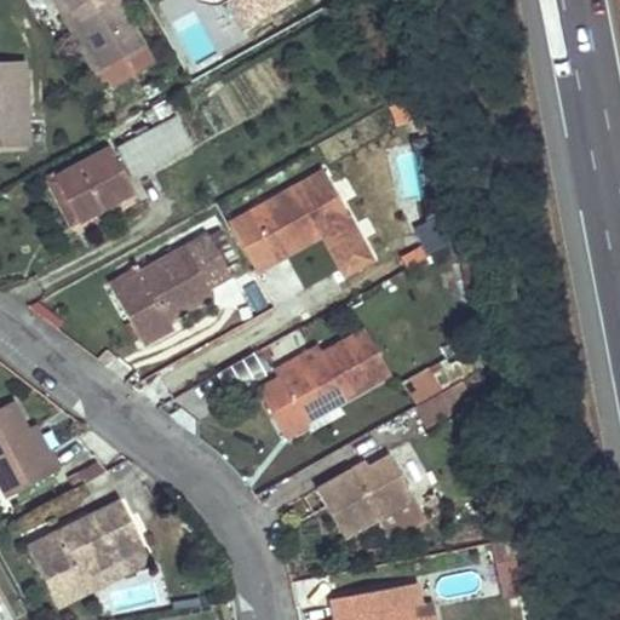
[(105,65),(145,44),(121,0),(59,0),(65,12),(75,7),(105,65)]
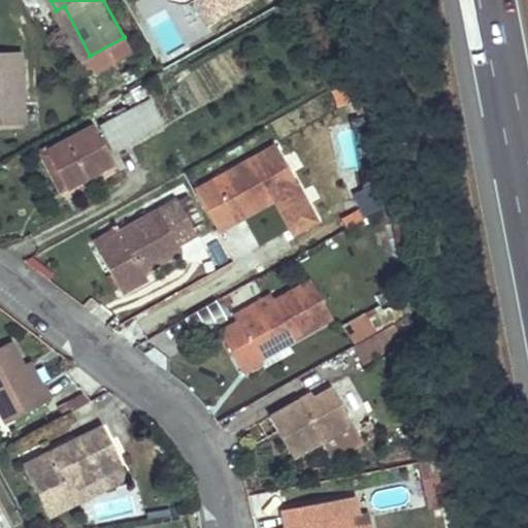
[(251,6),(248,0),(155,0),(161,13),(188,1),(200,29),(251,6)]
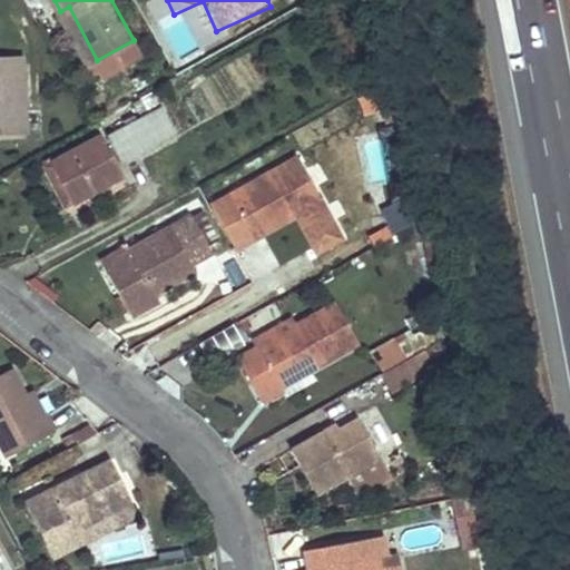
[(141,52),(134,40),(97,60),(104,72),(141,52)]
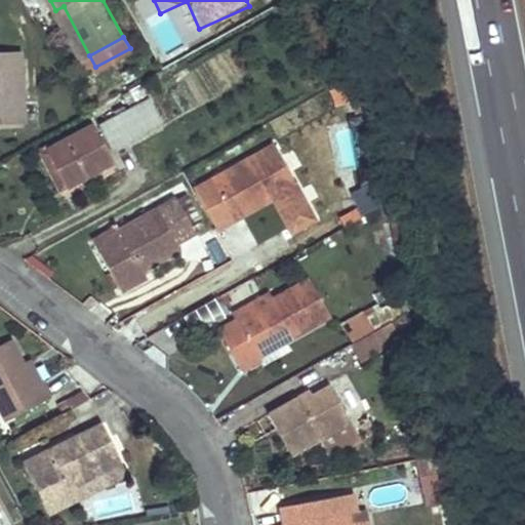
[(0,126),(25,126),(25,48),(0,48),(0,126)]
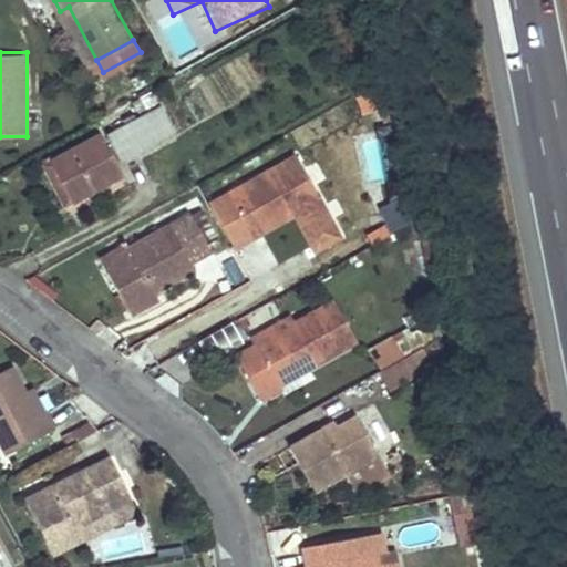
[(120,160),(175,130),(161,105),(135,119),(132,114),(120,120),(123,126),(106,135),(120,160)]
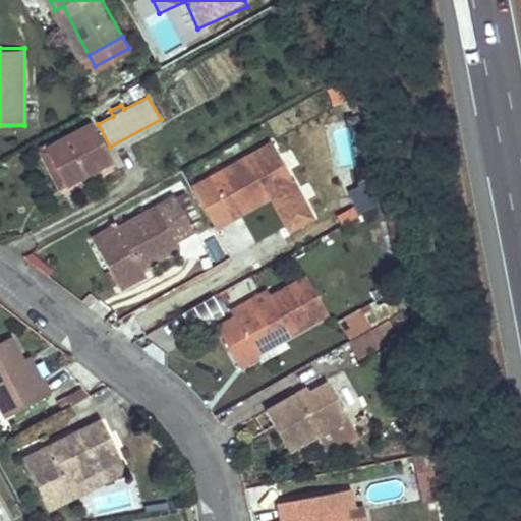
[(338,168),(357,165),(352,126),(333,129),(338,168)]
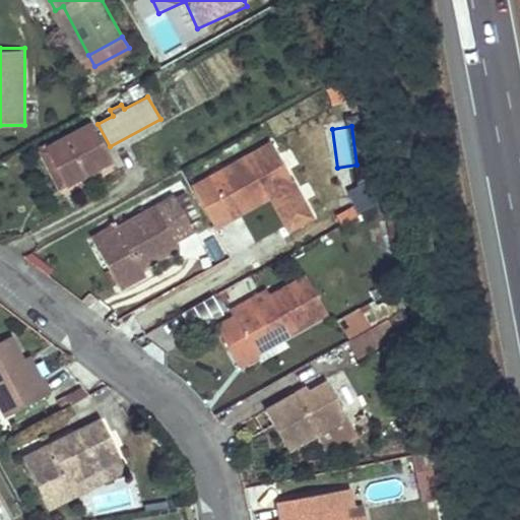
[(111,163),(89,127),(48,150),(68,187),(111,163)]
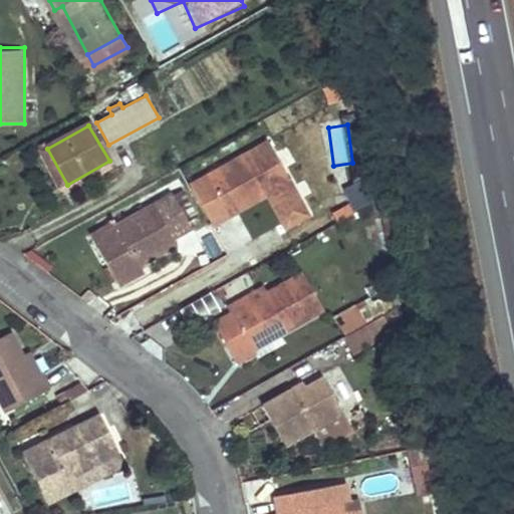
[(293,180),(305,202),(315,196),(322,208),(335,200),(294,126),(188,185),(212,225),(293,180)]
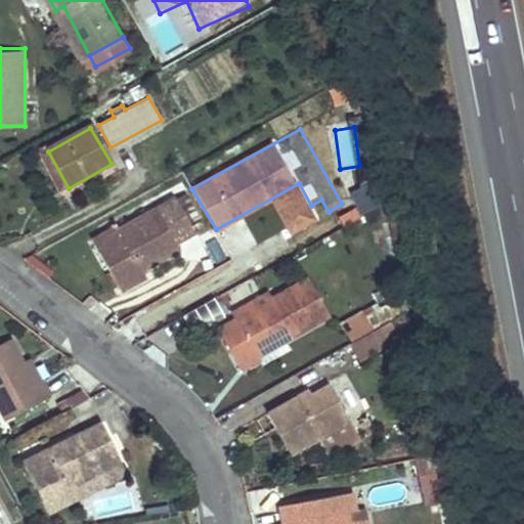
[(69,188),(48,151),(40,157),(60,192),(69,188)]
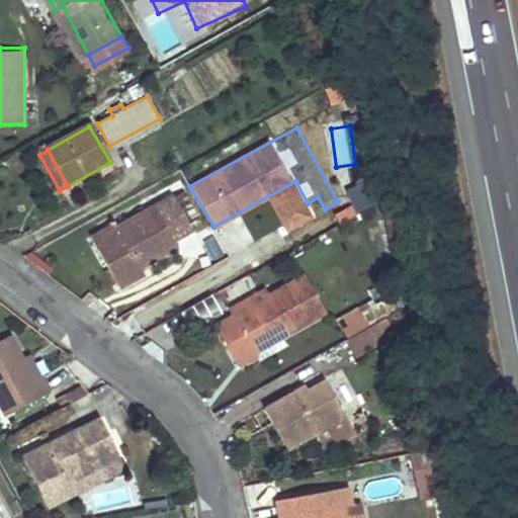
[(181,191),(174,195),(190,224),(196,220),(181,191)]
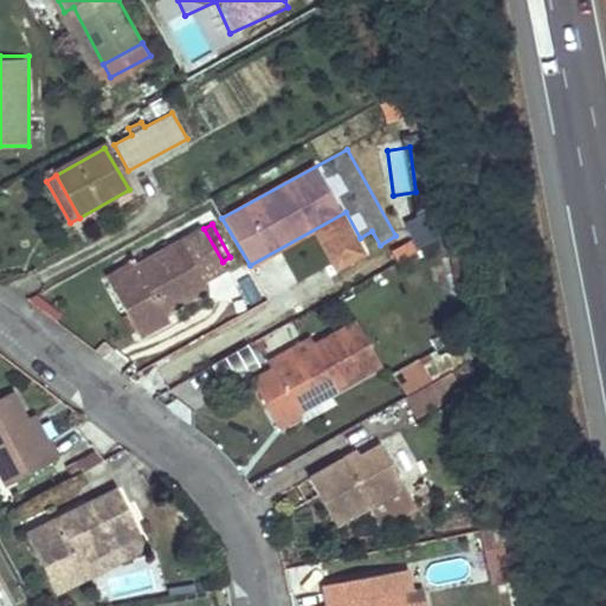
[(210,290),(205,281),(226,268),(223,262),(204,229),(139,264),(144,276),(116,291),(141,337),(171,321),(167,314),(210,290)]
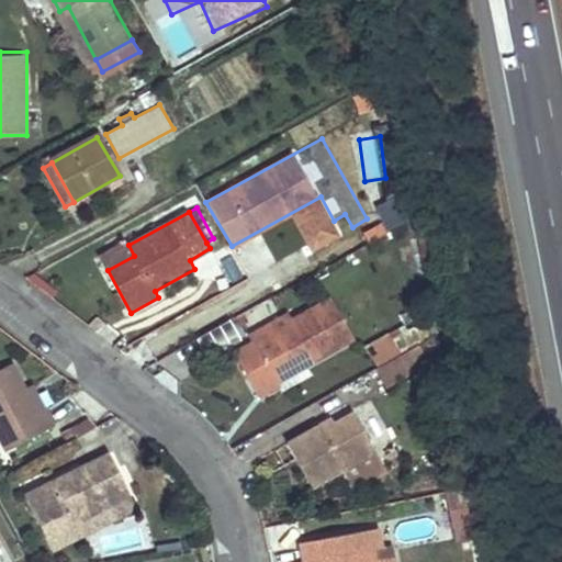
[(345,214),(334,221),(340,234),(352,227),(345,214)]
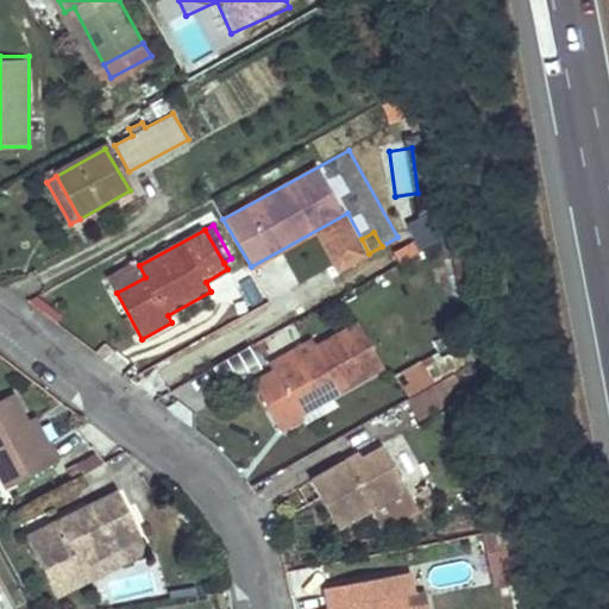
[(110,282),(117,293),(145,277),(139,265),(110,282)]
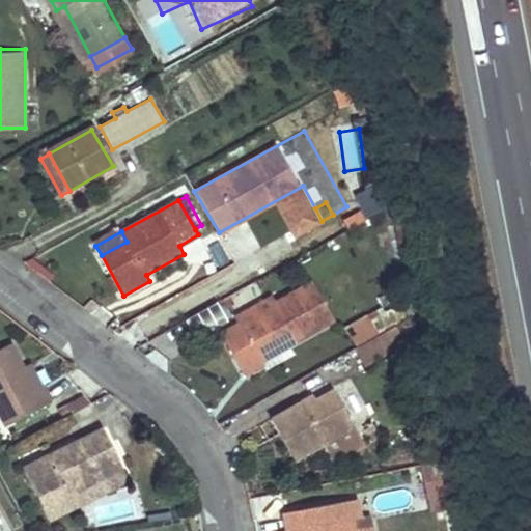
[(284,339),(288,346),(333,322),(311,281),(276,302),(235,325),(220,333),(245,375),(263,365),(262,362),(258,354),(284,339)]
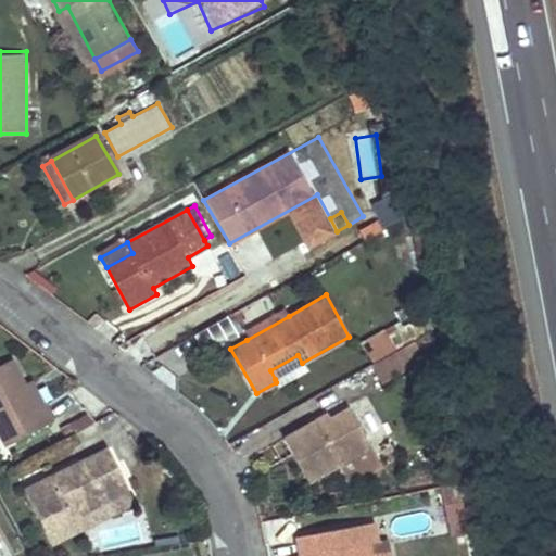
[(241,331),(247,340),(289,316),(283,307),(241,331)]
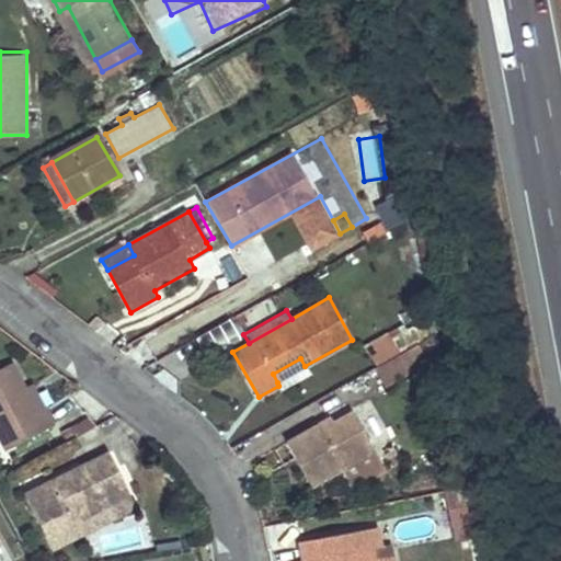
[(430,359),(419,342),(378,366),(388,384),(430,359)]
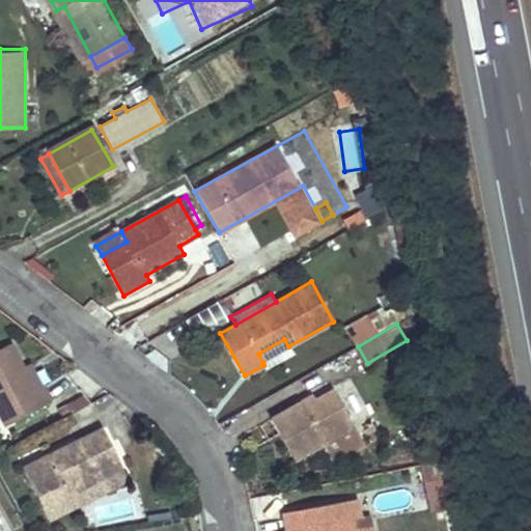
[(284,339),(258,354),(262,362),(288,346),(284,339)]
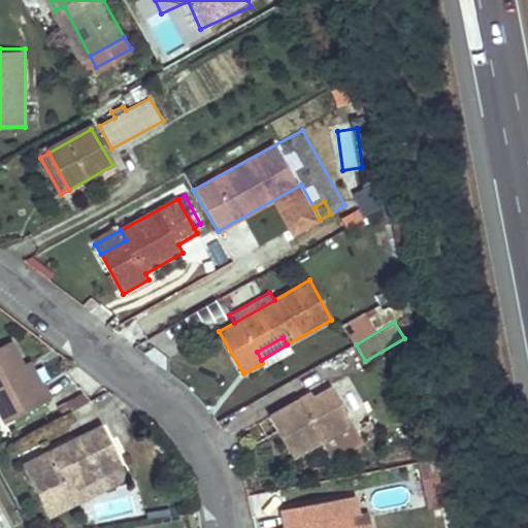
[(13,341),(0,348),(0,411),(6,423),(51,399),(42,384),(36,387),(25,364),(13,341)]
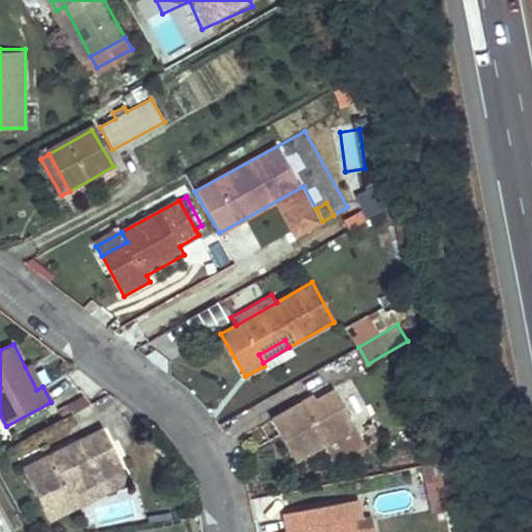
[(36,390),(43,387),(30,364),(25,367),(36,390)]
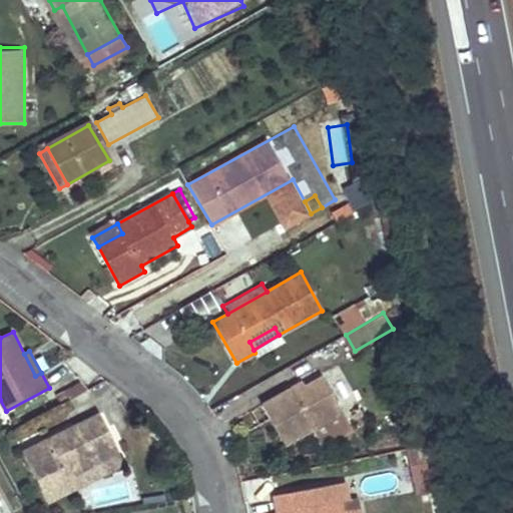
[(344,412),(325,378),(307,389),(295,397),(291,390),(263,407),(287,446),(344,412)]
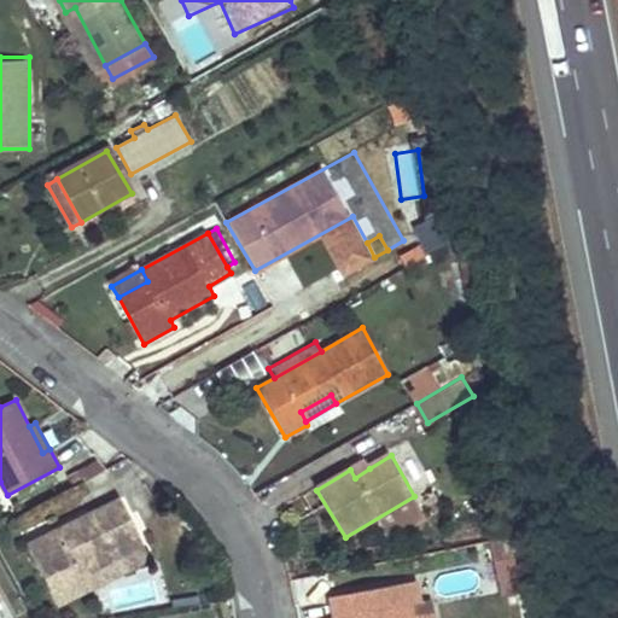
[(99,461),(69,477),(75,487),(104,470),(99,461)]
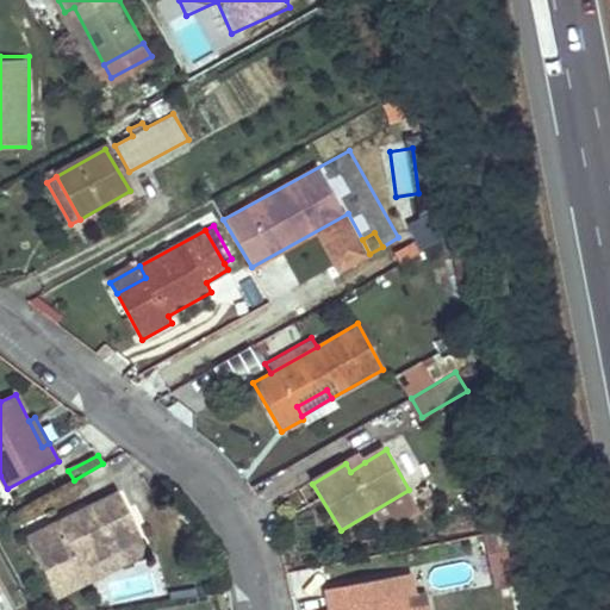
[(350,472),(365,462),(361,455),(346,464),(350,472)]
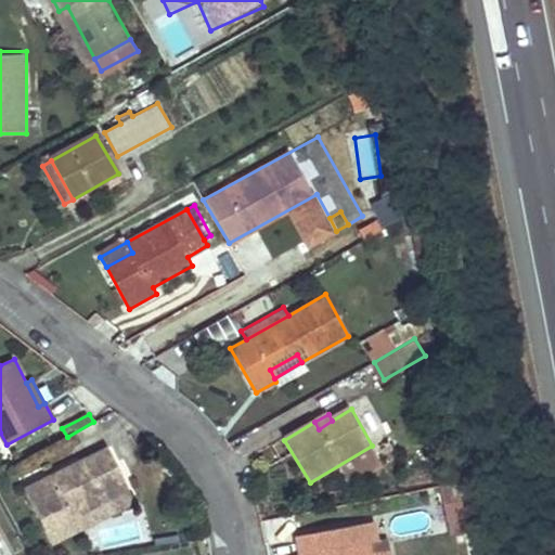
[(136,502),(110,448),(26,488),(47,529),(104,502),(110,514),(136,502)]
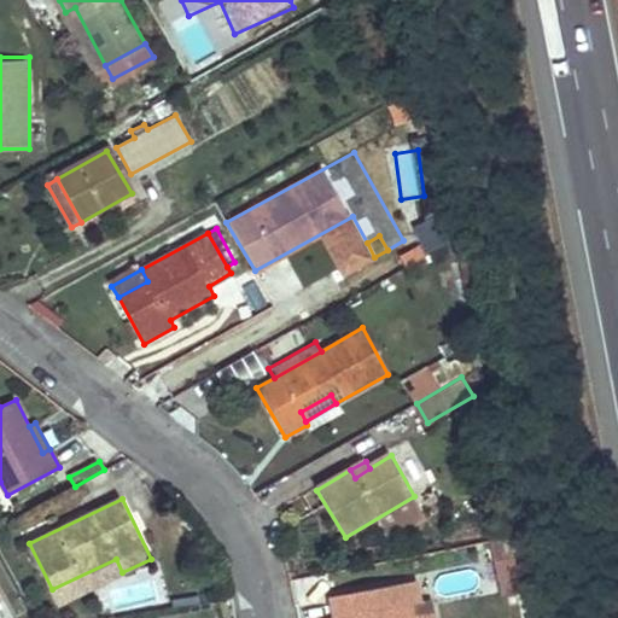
[(513,536),(488,541),(493,566),(518,561),(513,536)]
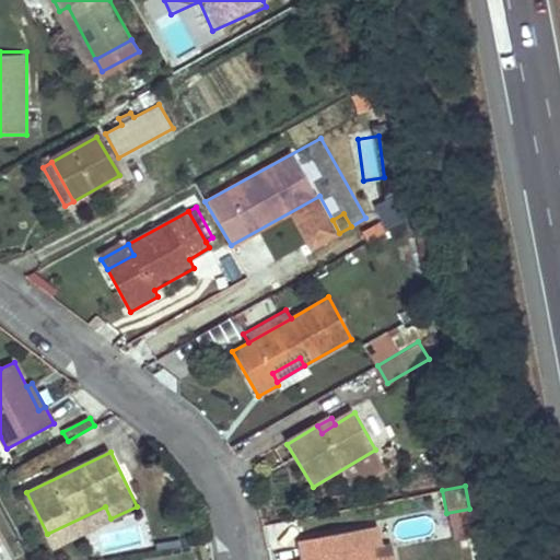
[(105,506),(47,534),(53,547),(111,518),(105,506)]
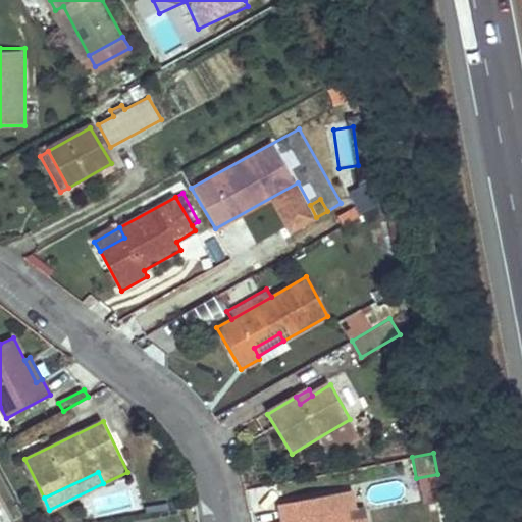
[(354,489),(279,503),(282,520),(282,521),(352,521),(350,512),(358,510),(354,489)]
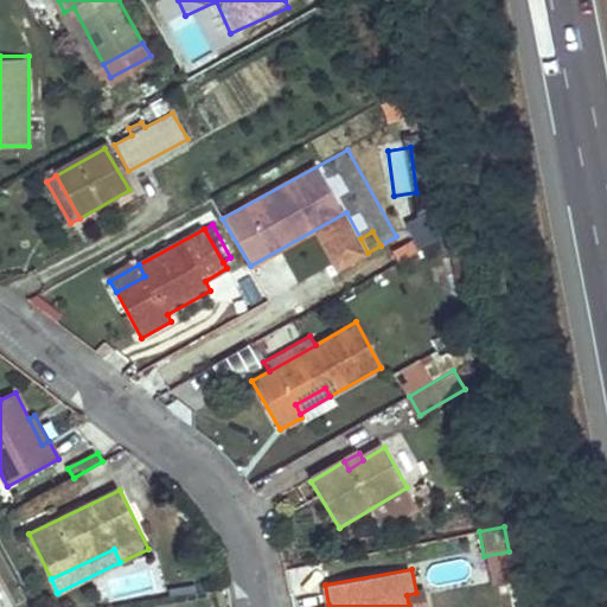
[(416,593),(407,595),(409,606),(422,606),(420,593),(416,593)]
